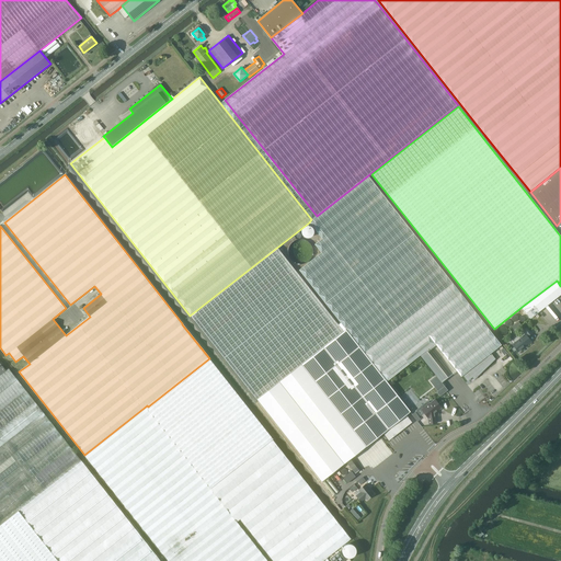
[(368,175),(317,216),(311,219),(309,222),(322,239),(315,244),(321,252),(299,270),(387,381),(420,355),(442,382),(448,378),(426,351),(435,344),(461,377),(462,375),(464,375),(491,354),(491,353),(501,345),(368,175)]
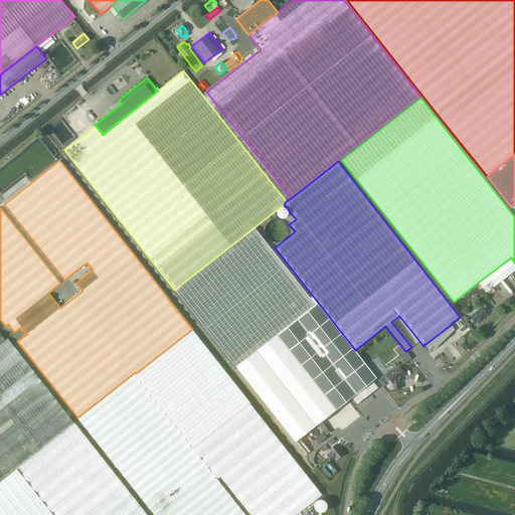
[(281,207),(280,207),(279,208),(278,209),(278,210),(277,211),(277,212),(277,213),(277,214),(278,215),(278,216),(279,217),(280,217),(281,218),(282,218),(283,218),(284,218),(285,217),(286,217),(287,216),(287,215),(288,214),(288,213),(288,212),(288,211),(288,210),(287,209),(287,208),(286,208),(285,207),(284,207),(283,207),(282,207),(281,207)]
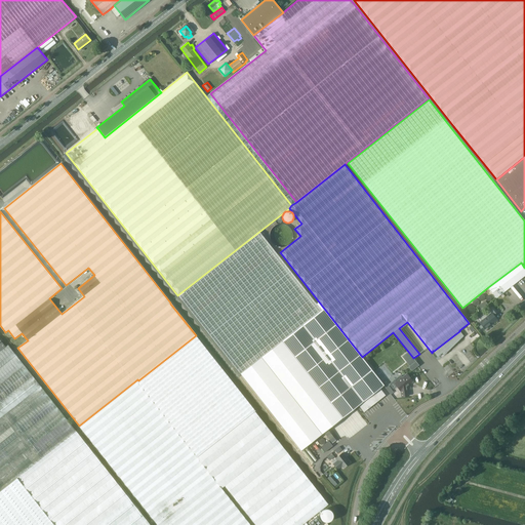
[(292,236),(292,234),(292,232),(291,230),(289,228),(288,227),(286,226),(284,225),(281,225),(279,225),(277,226),(275,227),(274,228),(272,230),(271,232),(271,234),(271,236),(271,238),(271,240),(272,242),(274,243),(275,245),(277,246),(279,247),(281,247),(283,247),(284,247),(286,246),(288,245),(289,243),(291,242),(292,240),(292,238),(292,236)]
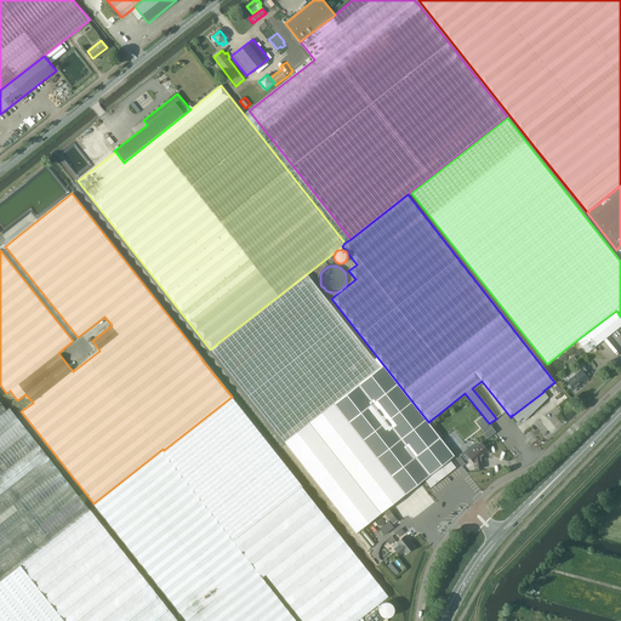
[(212,351),(284,442),(357,534),(383,512),(429,477),(453,459),(307,275),(212,351)]
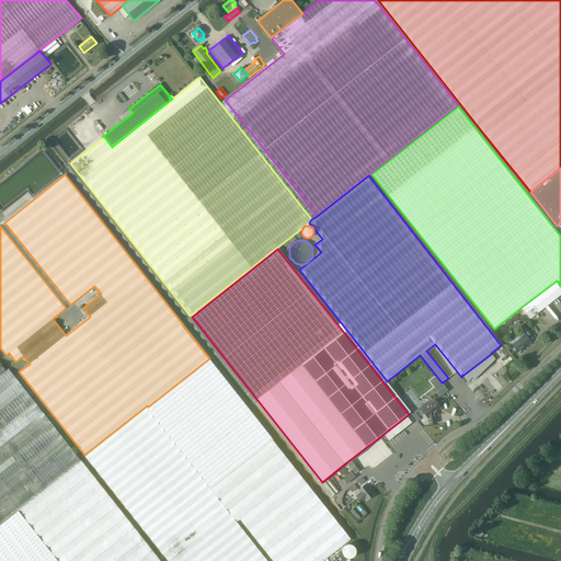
[(560,294),(560,286),(557,281),(522,307),(530,319),(560,294)]
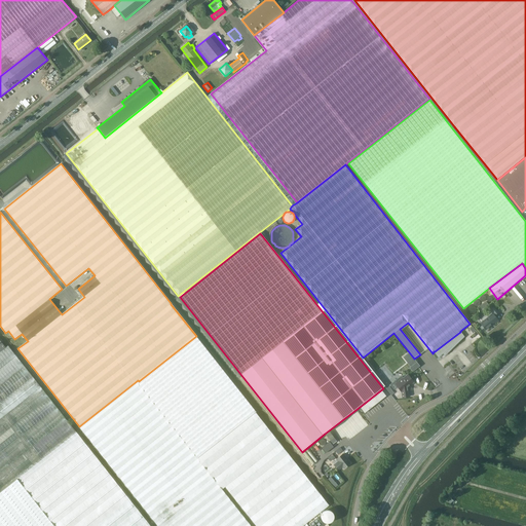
[(493,313),(483,322),(481,324),(486,330),(497,320),(494,315),(498,312),(494,307),(491,309),(493,313)]
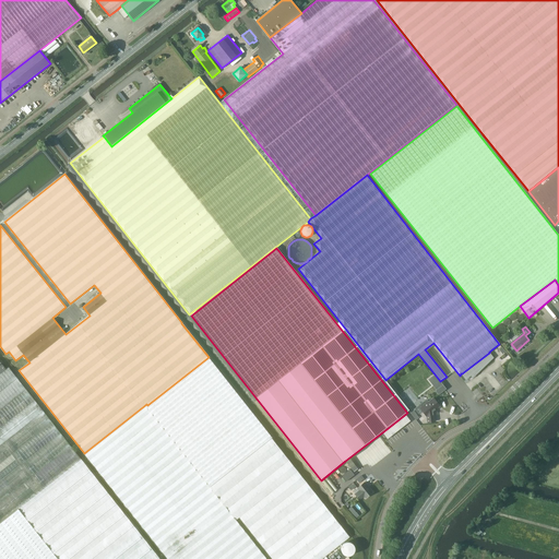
[(492,358),(489,353),(461,373),(465,379),(472,375),(473,377),(473,378),(492,358)]
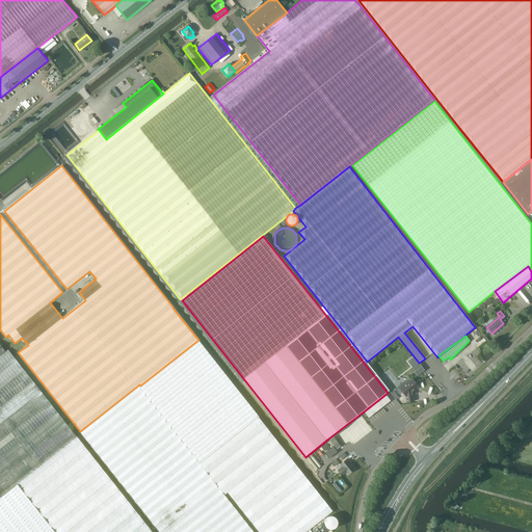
[(234,386),(198,340),(140,386),(225,494),(228,493),(259,531),(306,531),(307,531),(333,511),(234,386)]
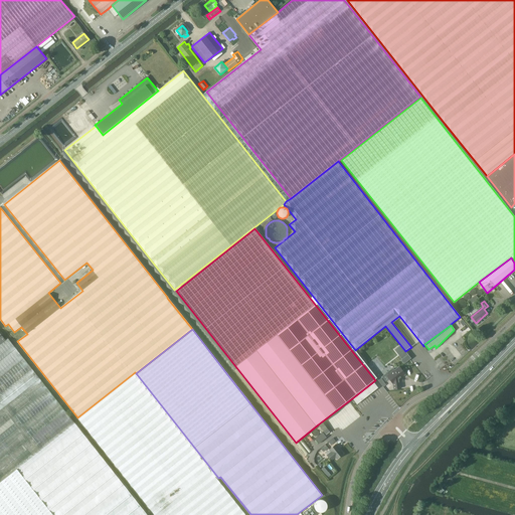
[(0,482),(17,469),(18,468),(74,422),(8,338),(5,340),(0,344),(0,482)]
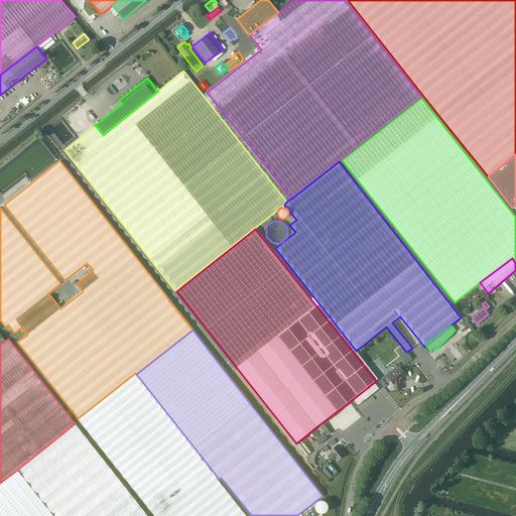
[(402,360),(402,361),(405,365),(411,359),(408,355),(402,360)]
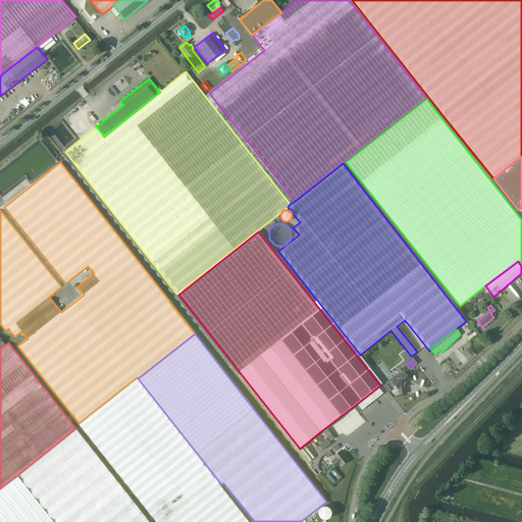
[(404,383),(408,380),(410,379),(405,372),(401,375),(399,374),(398,374),(396,375),(395,376),(394,377),(394,378),(395,380),(393,381),(399,388),(399,395),(406,394),(404,383)]
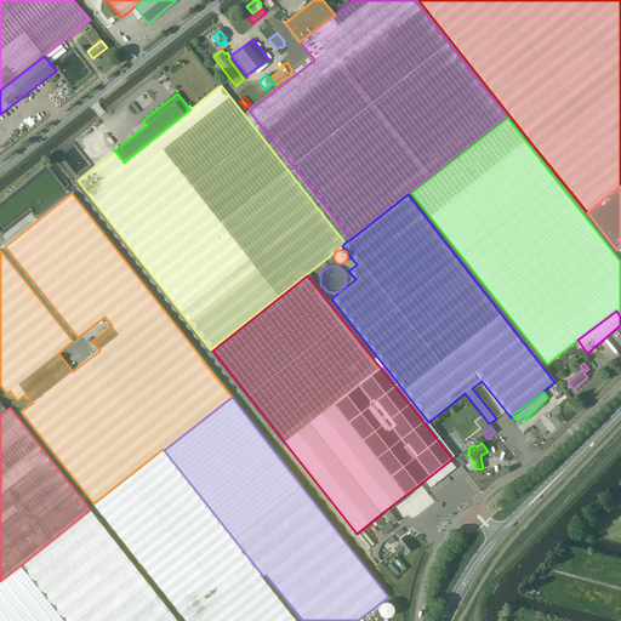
[(263,576),(164,450),(163,449),(93,503),(186,620),(296,620),(262,577),(263,576)]
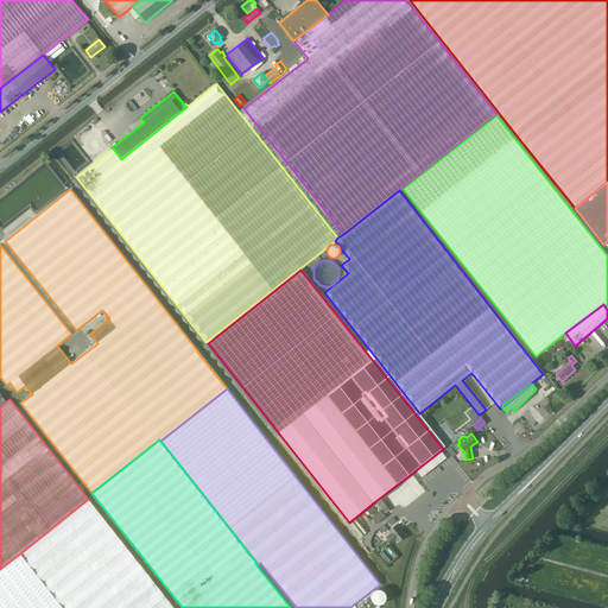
[(431,481),(420,467),(375,501),(386,515),(431,481)]
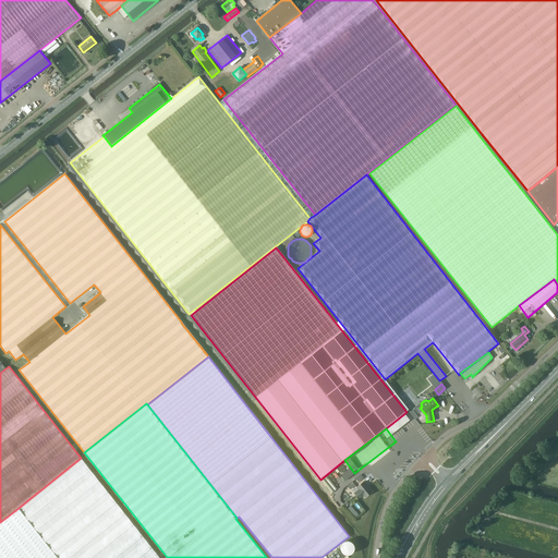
[(160,557),(81,458),(20,507),(59,557),(160,557)]
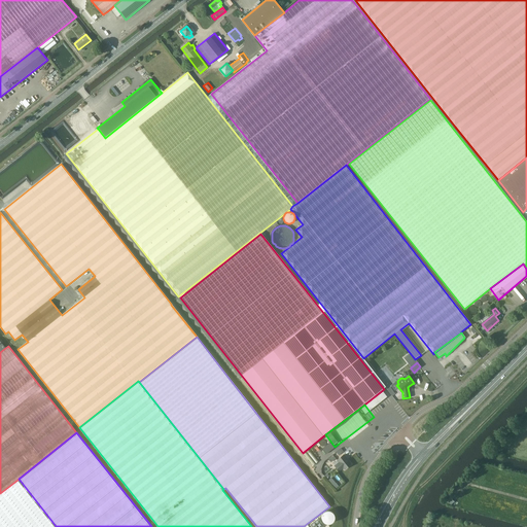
[(323,438),(319,442),(323,447),(327,444),(323,438)]
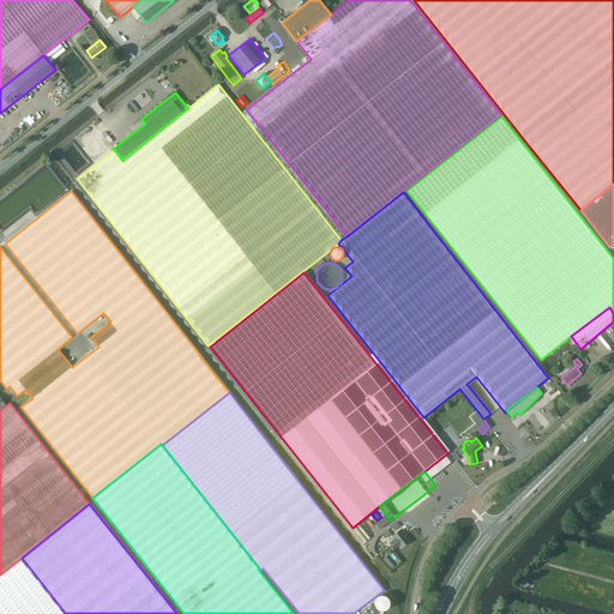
[(385,516),(375,523),(380,529),(389,522),(385,516)]
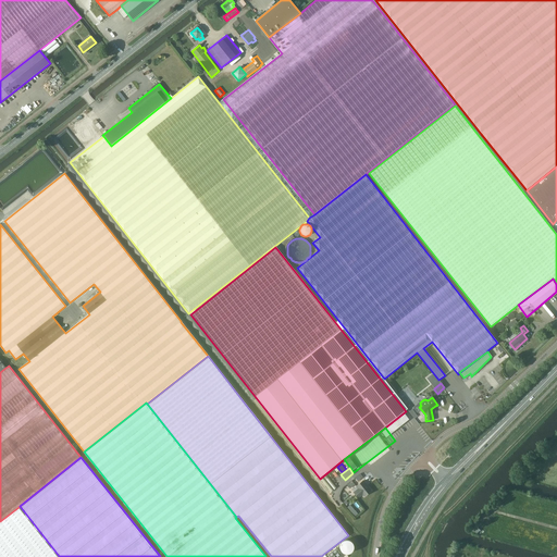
[(329,489),(331,491),(336,486),(325,474),(321,479),(325,484),(327,482),(331,486),(329,489)]
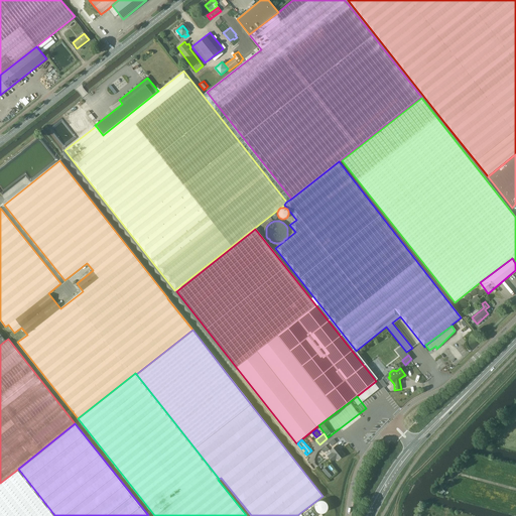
[(344,455),(337,445),(330,450),(332,453),(328,456),(332,462),(336,458),(338,460),(344,455)]
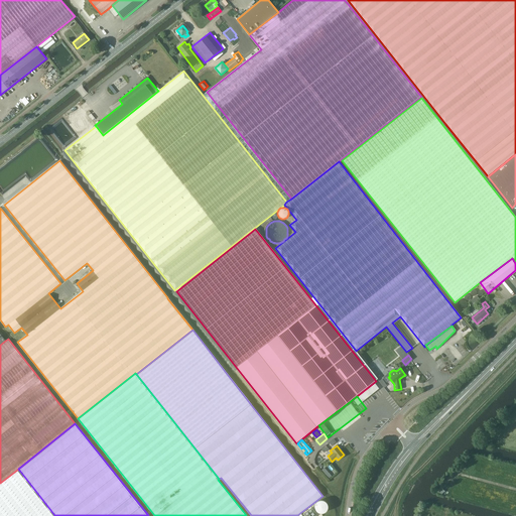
[(325,468),(321,470),(329,479),(332,476),(325,468)]
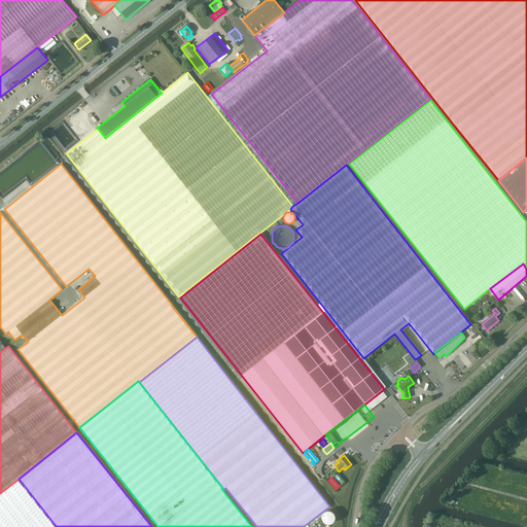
[(56,526),(19,479),(18,480),(0,493),(0,526),(56,526)]
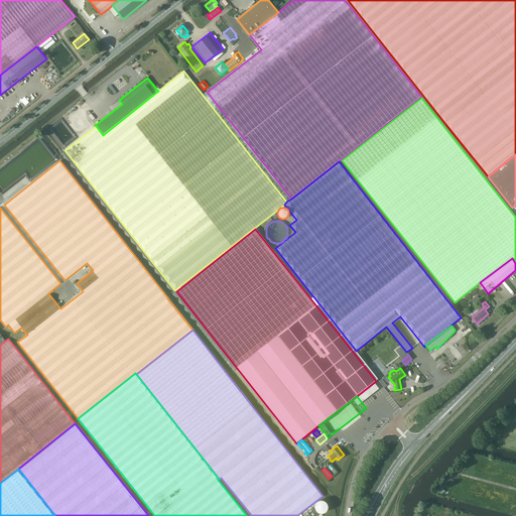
[(323,501),(321,500),(319,501),(318,501),(317,501),(316,502),(316,503),(315,504),(315,505),(314,506),(314,507),(315,508),(315,509),(316,510),(316,511),(317,512),(318,512),(319,513),(321,513),(323,513),(324,512),(325,512),(326,511),(327,510),(327,509),(328,508),(328,507),(328,506),(328,505),(327,504),(327,503),(326,502),(325,501),(324,501),(323,501)]
